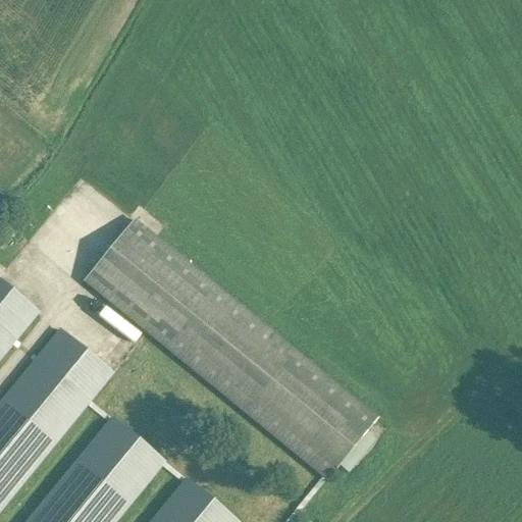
[(327,480),(379,417),(137,218),(85,282),(327,480)]
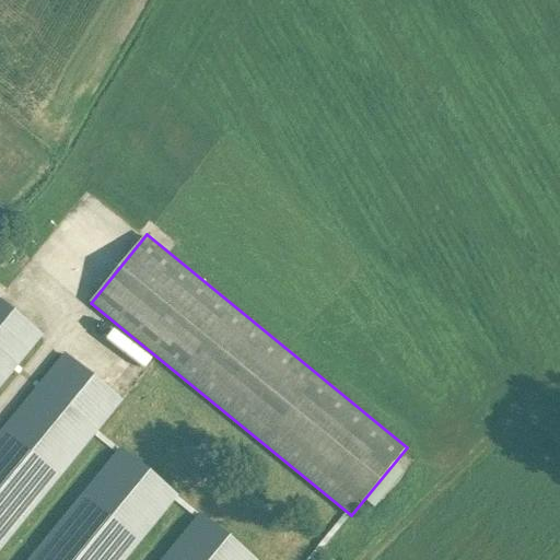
[(0,385),(41,337),(0,303),(0,385)]
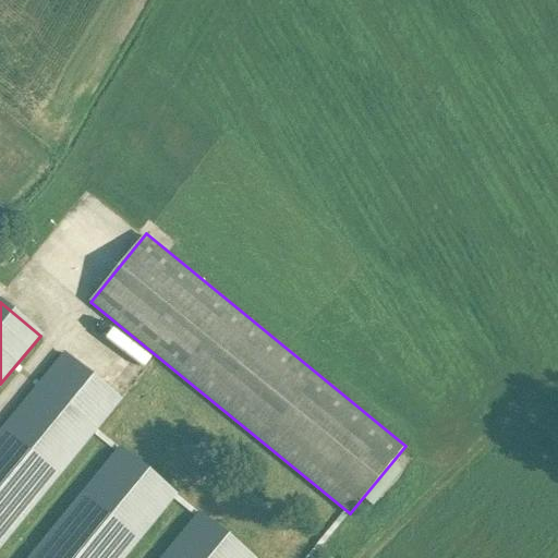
[(0,546),(61,472),(120,400),(64,354),(0,432),(0,546)]
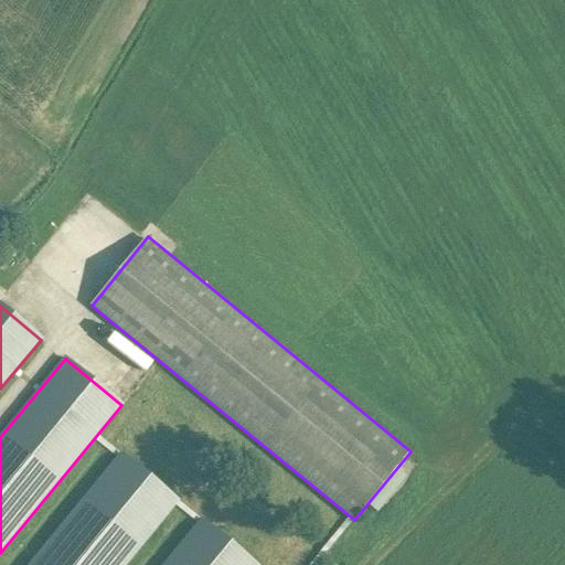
[(125,564),(178,501),(149,478),(121,455),(30,564),(125,564)]
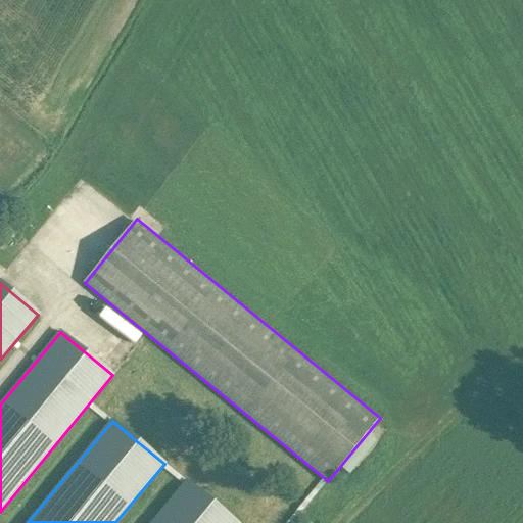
[(236,522),(186,482),(152,522),(236,522)]
